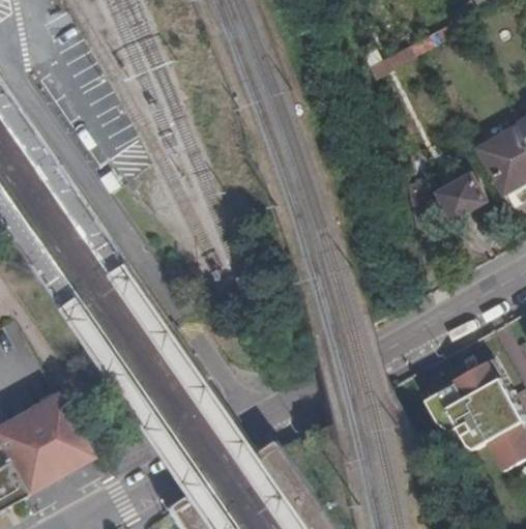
[(472,0),(477,9),(494,0),(472,0)]
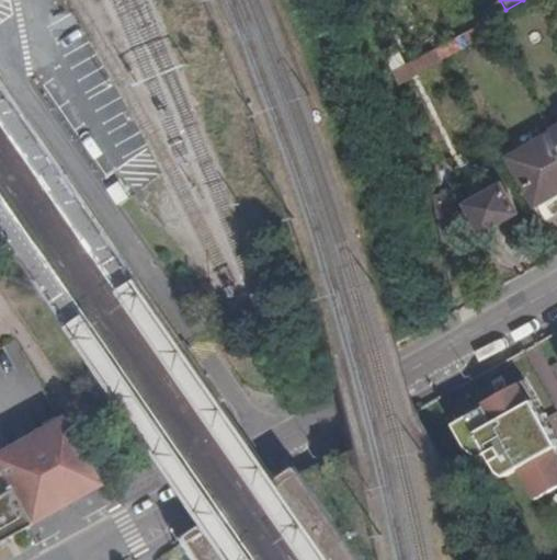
[(480,12),(485,22),(501,12),(496,2),(480,12)]
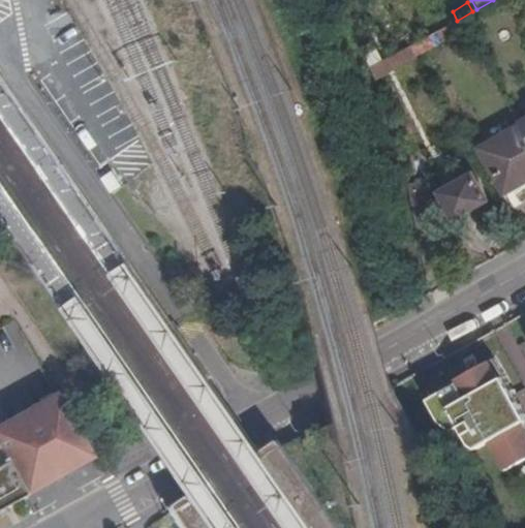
[(457,21),(406,48),(411,57),(462,29),(457,21)]
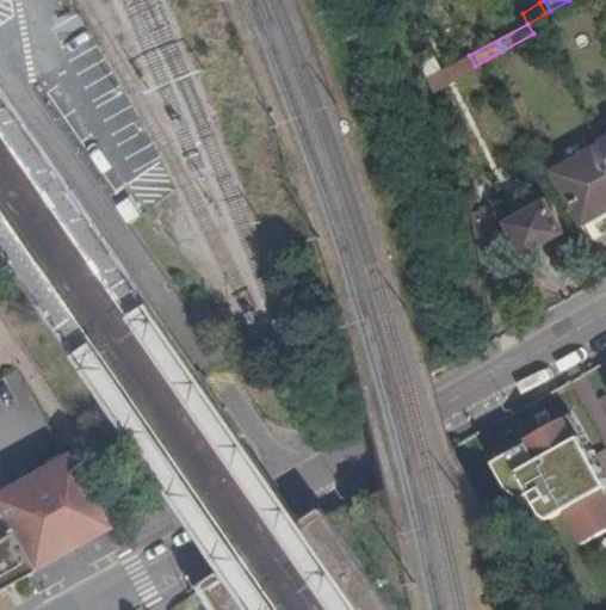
[(605,137),(595,145),(597,148),(605,164),(605,137)]
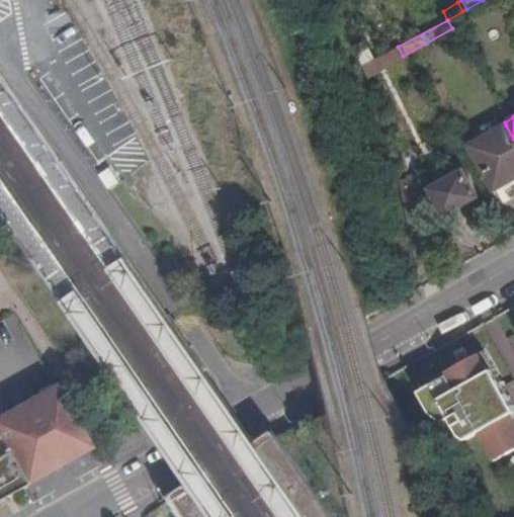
[(511,190),(513,187),(513,139),(506,125),(467,147),(492,190),(506,182),(511,190)]
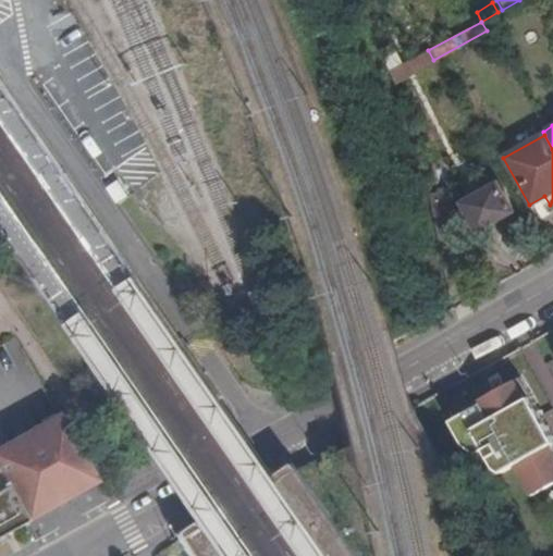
[(478,162),(456,175),(468,196),(491,183),(478,162)]
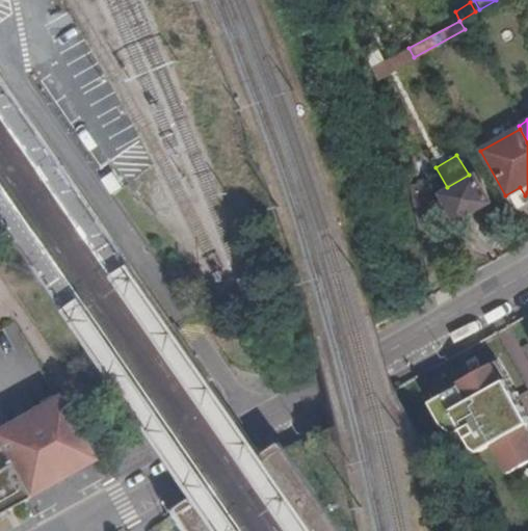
[(489,203),(473,177),(440,195),(442,200),(438,203),(445,214),(449,212),(454,221),(489,203)]
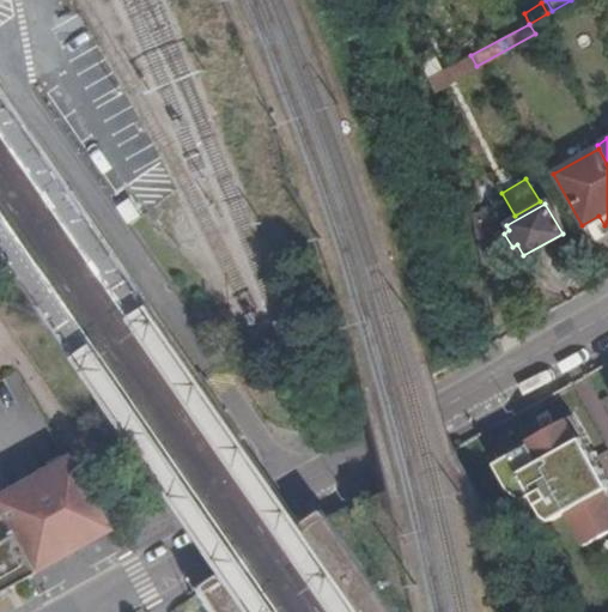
[(607,492),(566,419),(487,464),(504,494),(520,503),(528,498),(545,526),(563,516),(582,550),(607,534),(607,492)]
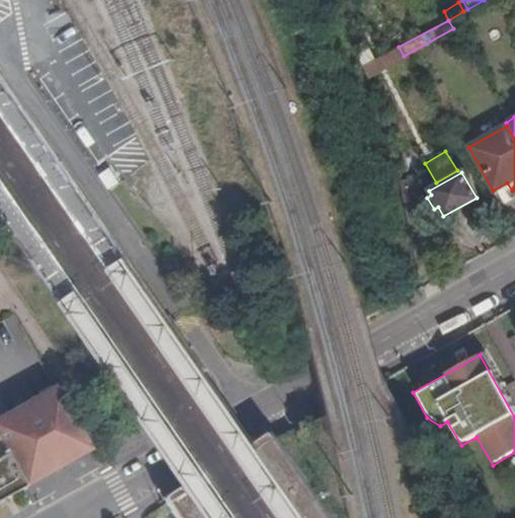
[(0,445),(22,486),(84,449),(59,403),(52,387),(0,415),(0,445)]
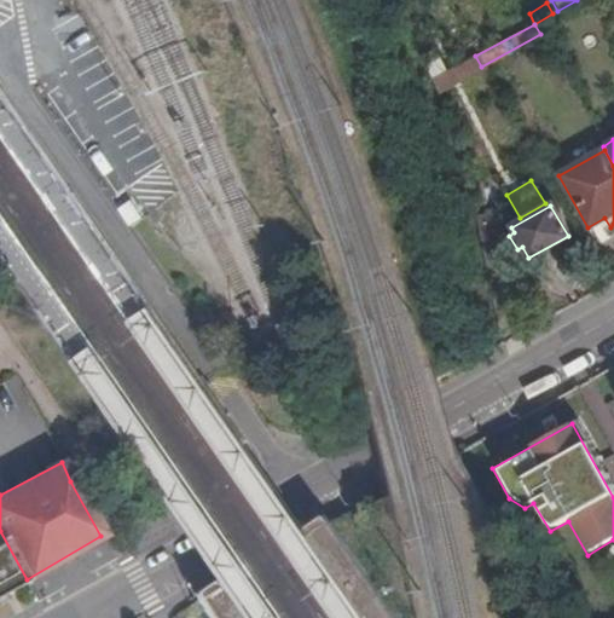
[(392,617),(328,525),(307,536),(305,537),(310,544),(353,607),(360,617),(392,617)]
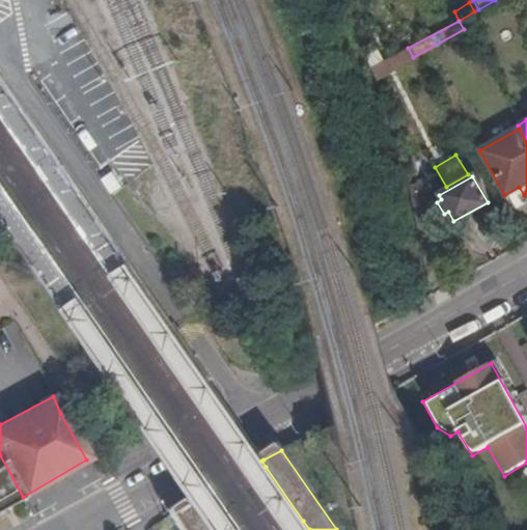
[(0,509),(23,497),(0,455),(0,509)]
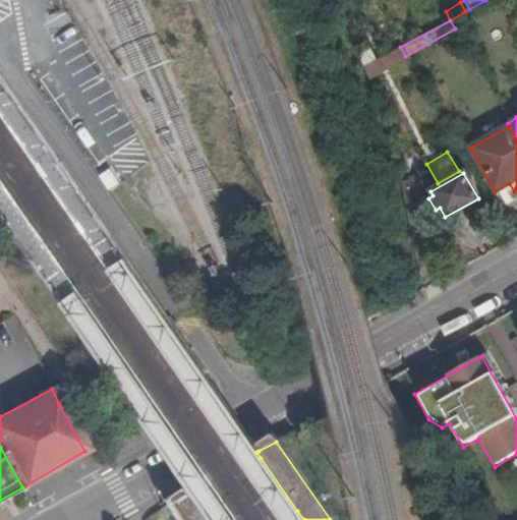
[(206,519),(187,490),(162,508),(170,519),(206,519)]
